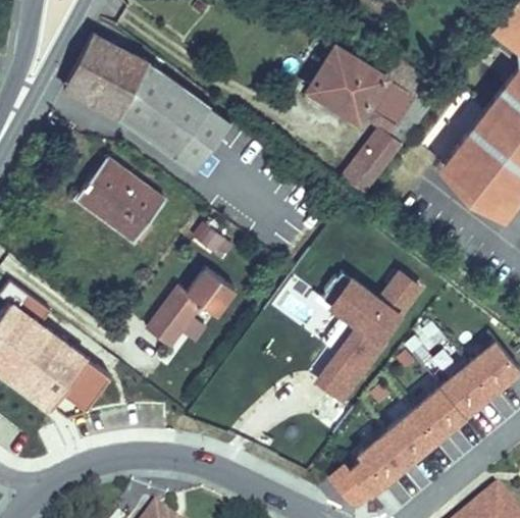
[(519,0),(513,0),(484,38),(519,64),(519,69),(445,166),(465,182),(472,188),(474,185),(481,189),(478,192),(486,198),(506,213),(519,195),(519,0)]
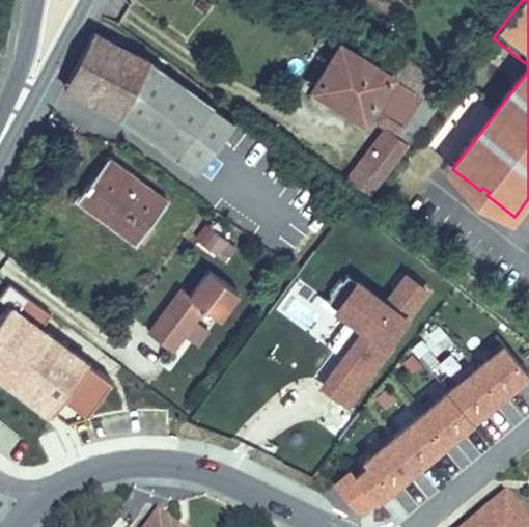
[(192,94),(149,64),(95,35),(66,90),(121,118),(158,145),(192,94)]
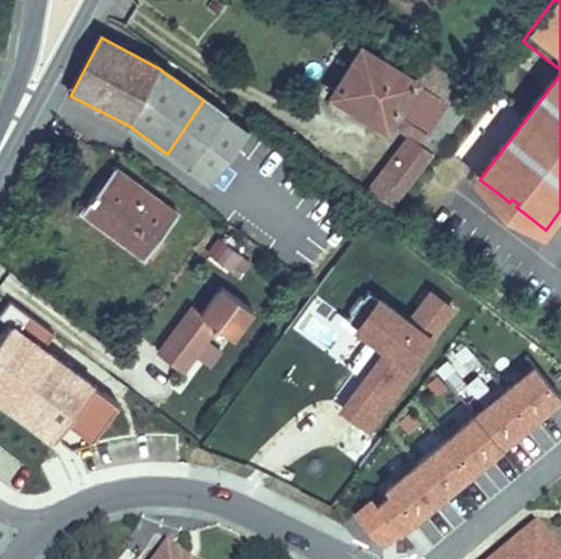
[(394,210),(479,99),(427,58),(413,81),(364,51),(336,96),(388,129),(396,116),(405,121),(427,134),(418,148),(409,142),(372,193),(394,210)]
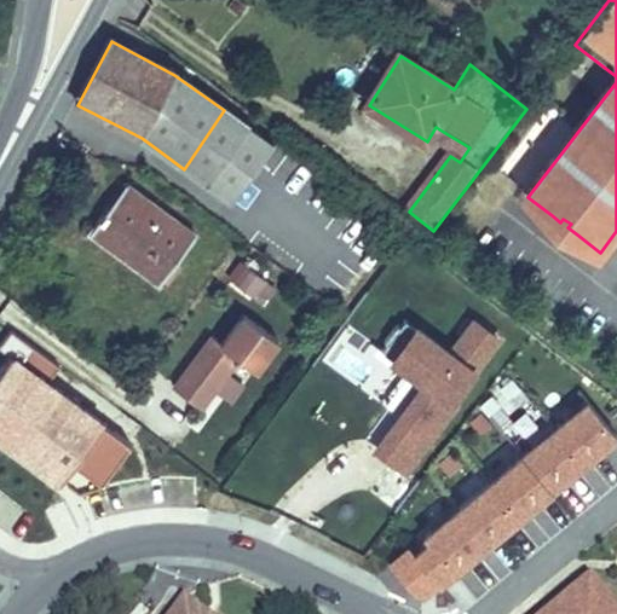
[(234,204),(275,146),(224,110),(184,169),(234,204)]
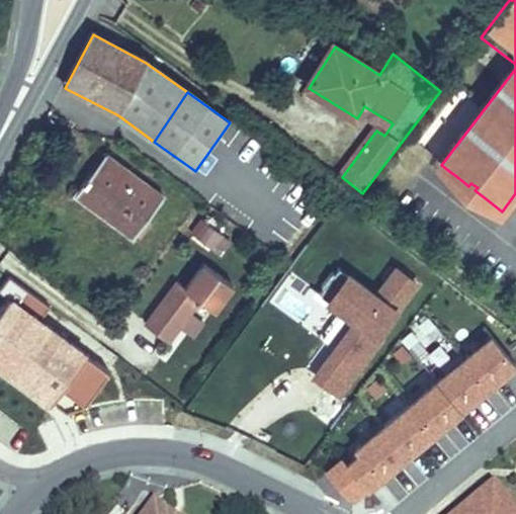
[(384,136),(393,123),(372,111),(364,106),(357,118),(376,131),(384,136)]
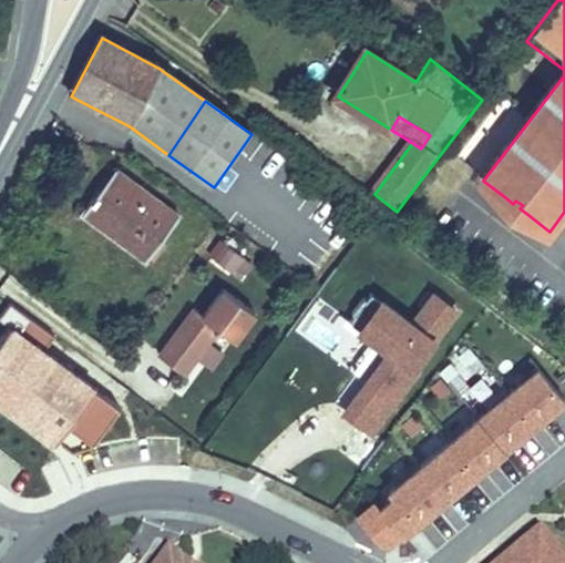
[(177,224),(146,201),(150,196),(116,172),(102,192),(101,192),(86,212),(144,255),(141,259),(147,265),(177,224)]
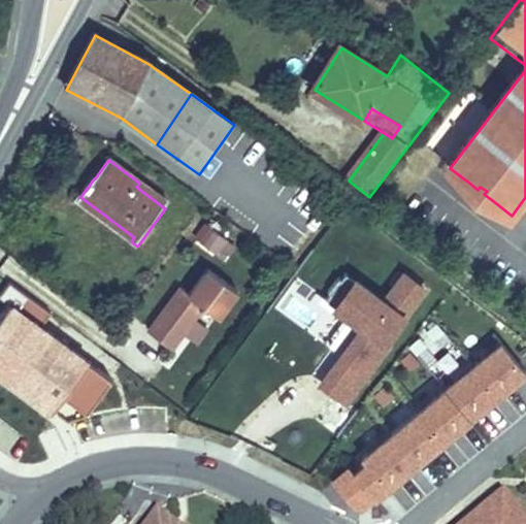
[(168,204),(139,183),(136,187),(165,208),(168,204)]
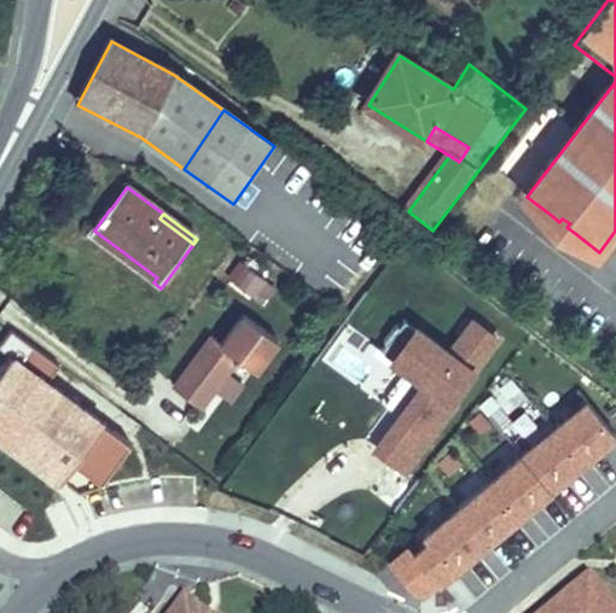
[(567,227),(570,223),(562,219),(559,222),(551,215),(544,223),(569,243),(576,234),(567,227)]
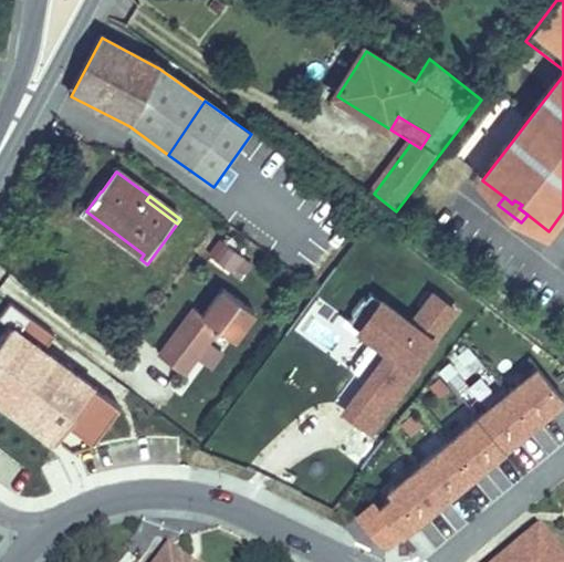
[(144,255),(86,211),(83,217),(141,259),(144,255)]
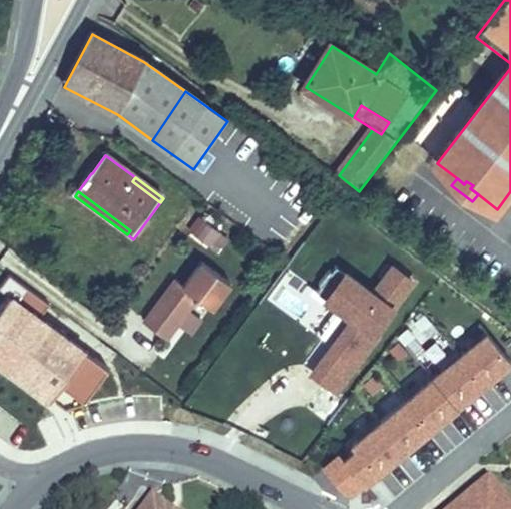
[(205,222),(194,237),(218,257),(229,241),(205,222)]
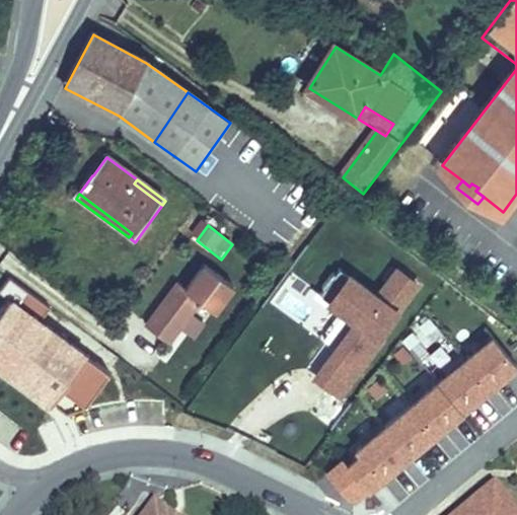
[(340,400),(423,284),(394,265),(376,291),(345,268),(320,301),(349,321),(308,377),(340,400)]
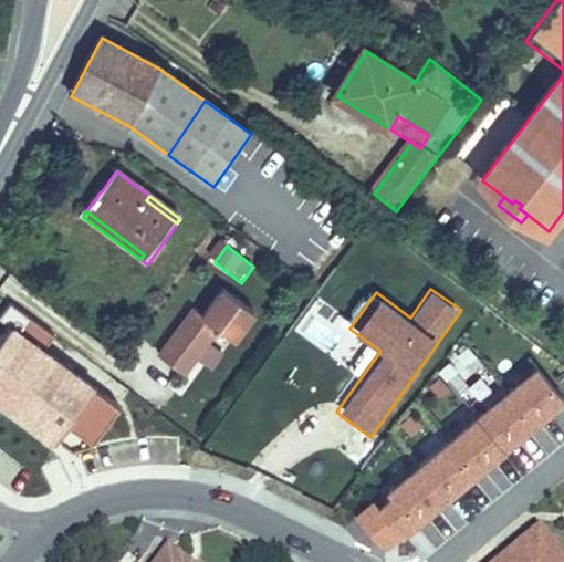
[(13,326),(47,351),(55,340),(13,308),(4,320),(13,326)]
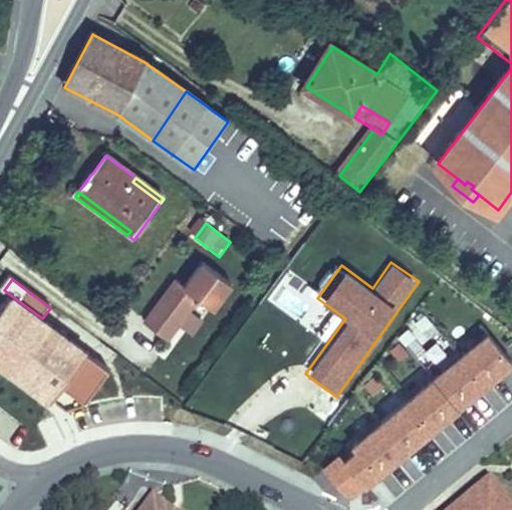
[(169,341),(200,299),(178,283),(147,325),(169,341)]
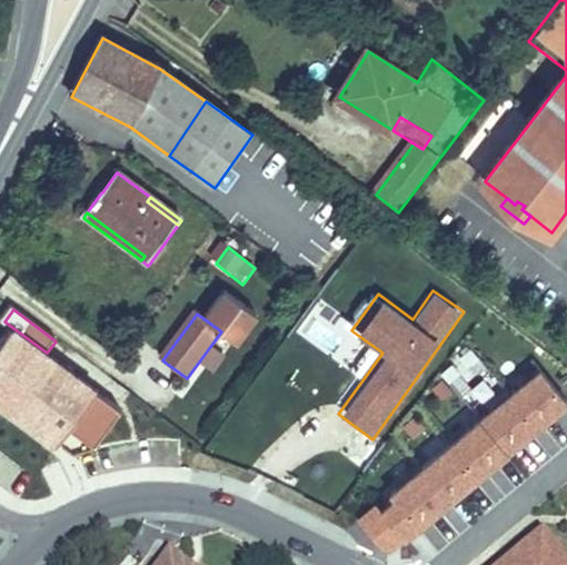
[(0,345),(0,407),(55,449),(70,428),(95,395),(98,392),(47,353),(13,328),(0,345)]
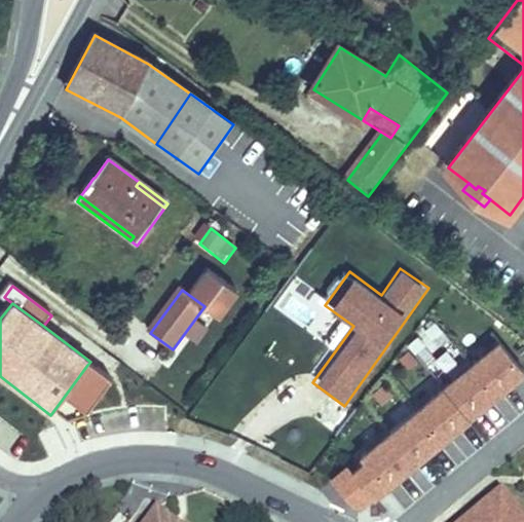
[(413,343),(439,361),(453,339),(426,323),(413,343)]
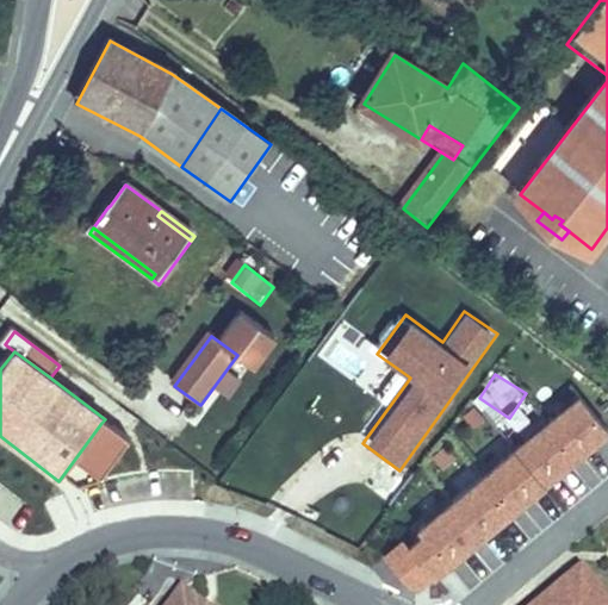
[(577,395),(379,553),(410,592),(607,436),(607,434),(577,395)]
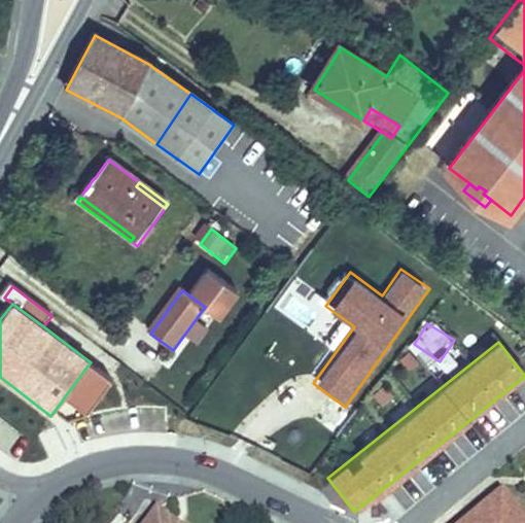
[(109,382),(88,365),(65,396),(86,413),(109,382)]
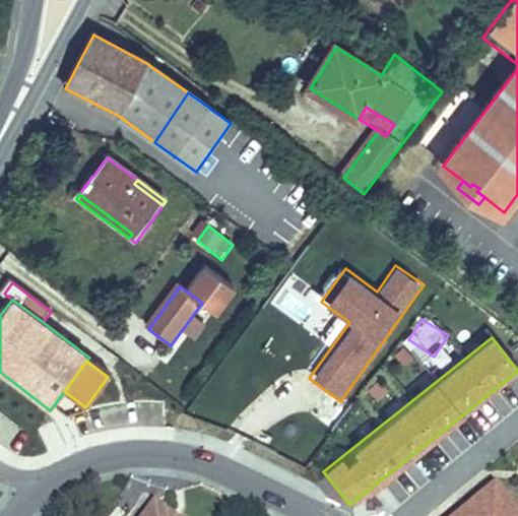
[(517,515),(497,490),(464,515),(517,515)]
